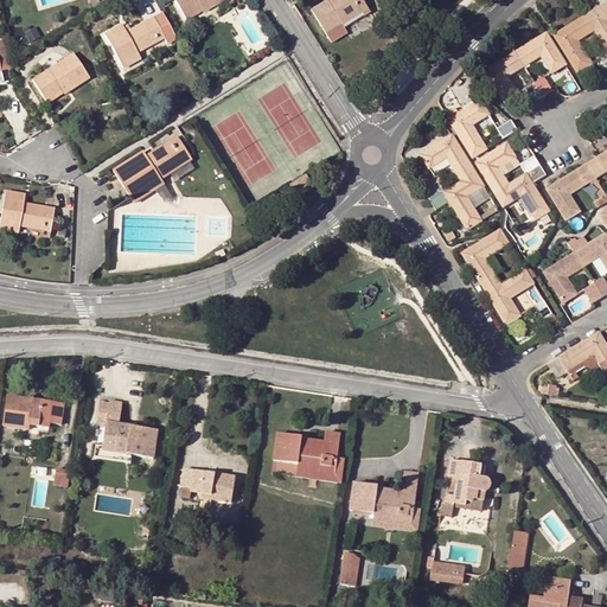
[(136,0),(145,16),(160,8),(155,0),(136,0)]
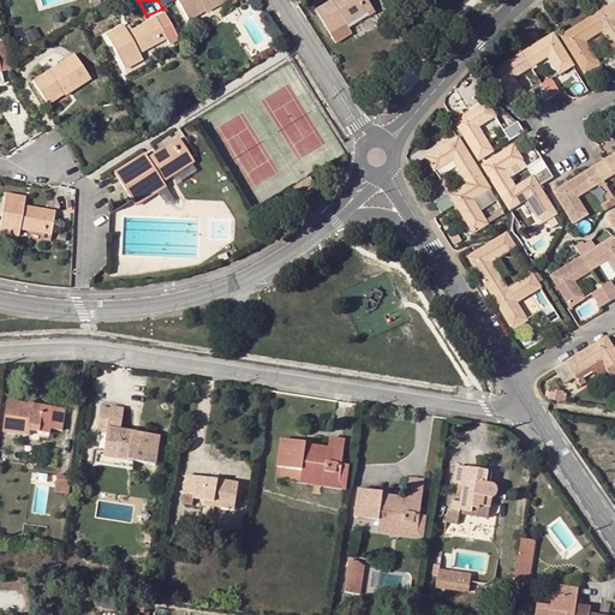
[(179,0),(191,19),(208,10),(206,6),(215,0),(237,0),(238,1),(238,0),(179,0)]
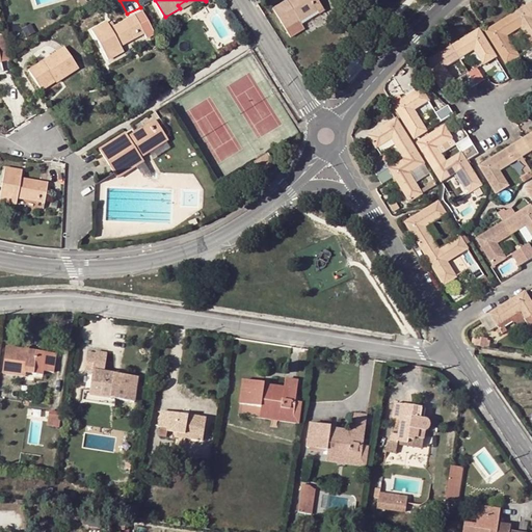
[(181,9),(197,0),(186,0),(178,5),(180,8),(181,9)]
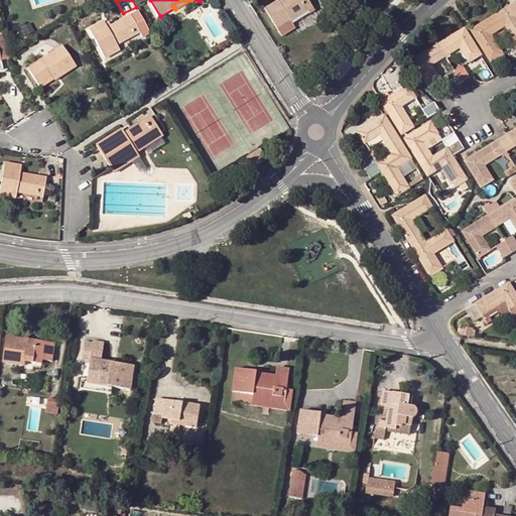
[(307,0),(286,0),(280,4),(278,2),(265,11),(282,37),(295,29),(293,25),(314,11),(307,0)]
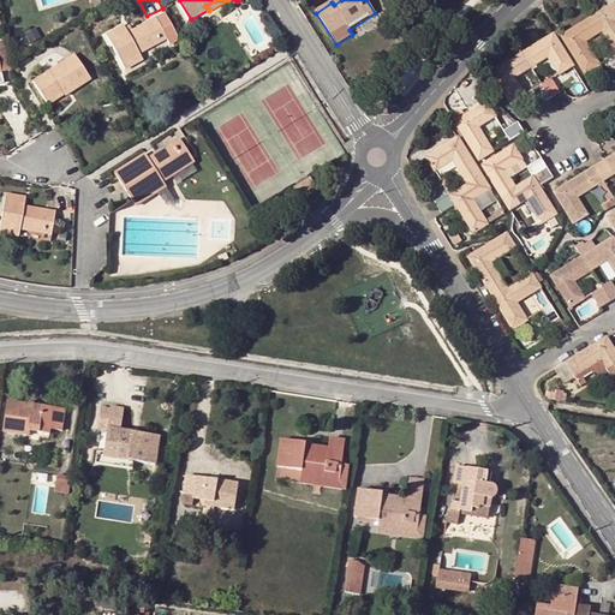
[(602,30),(614,52),(614,1),(561,36),(585,75),(599,66),(584,42),(602,30)]
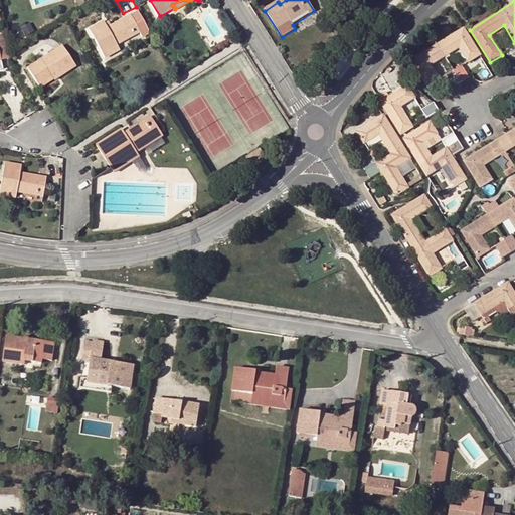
[(119,43),(142,30),(132,14),(110,27),(106,20),(92,29),(107,57),(117,51),(114,46),(119,43)]
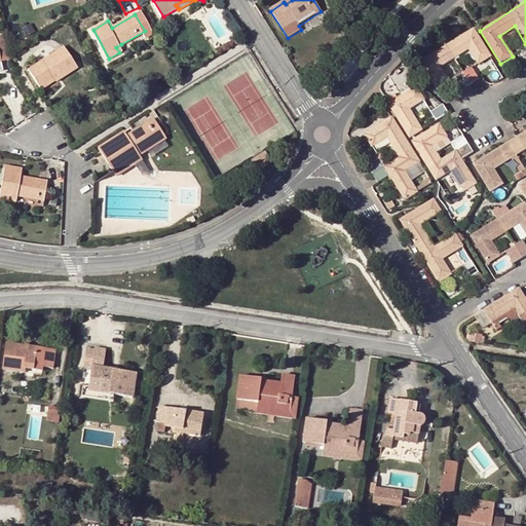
[(474,30),(420,63),(437,89),(449,82),(440,67),(468,49),(478,64),(490,57),(474,30)]
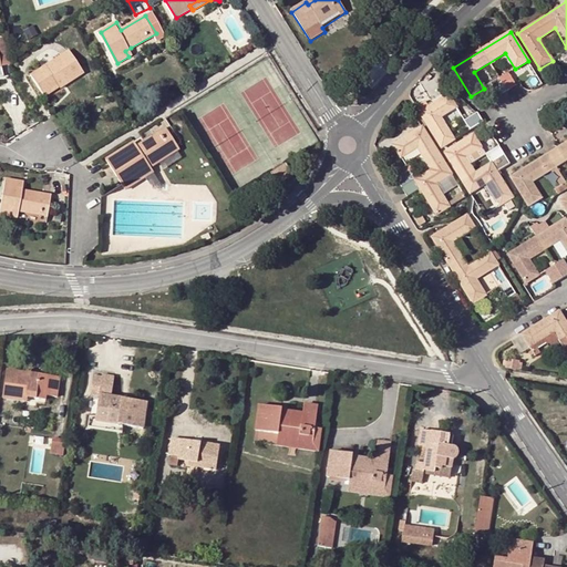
[(2,44),(0,44),(0,50),(2,58),(11,55),(8,43),(7,43),(2,44)]
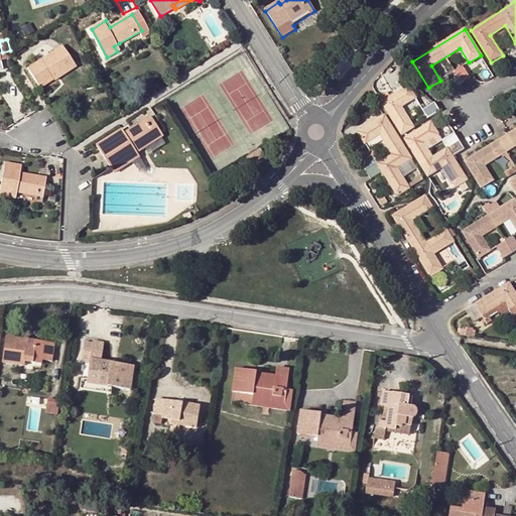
[(114,46),(117,51),(122,48),(119,43),(114,46)]
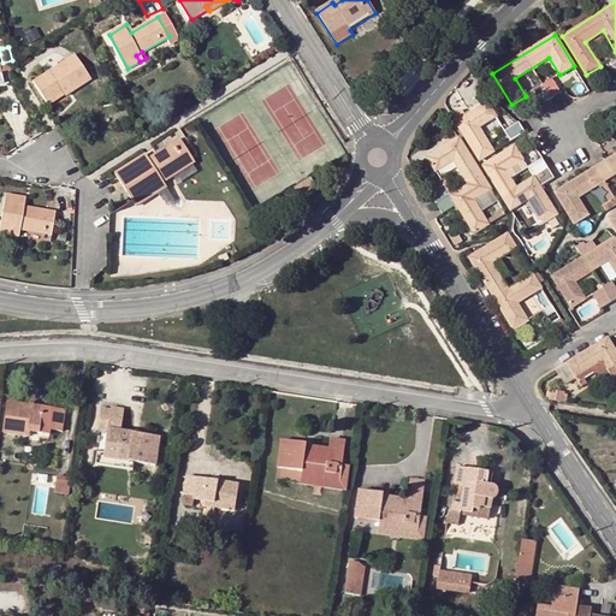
[(78,54),(71,59),(72,61),(54,73),(53,71),(36,82),(51,104),(66,93),(65,90),(90,73),(78,54)]
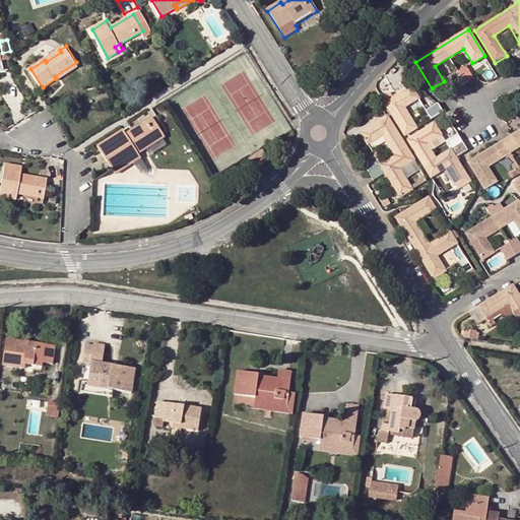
[(60,50),(45,60),(46,62),(61,52),(60,50)]
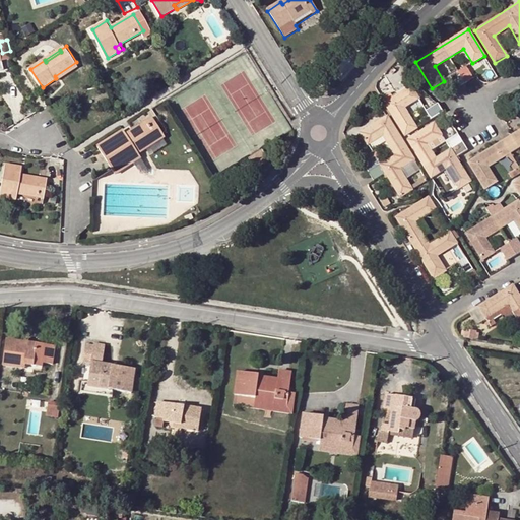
[(78,66),(76,62),(55,76),(56,78),(58,80),(78,66)]
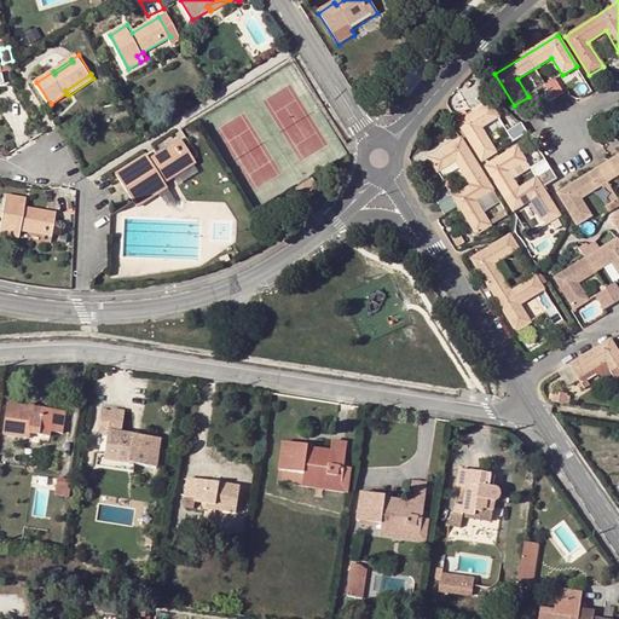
[(555,80),(536,92),(544,105),(563,93),(555,80)]
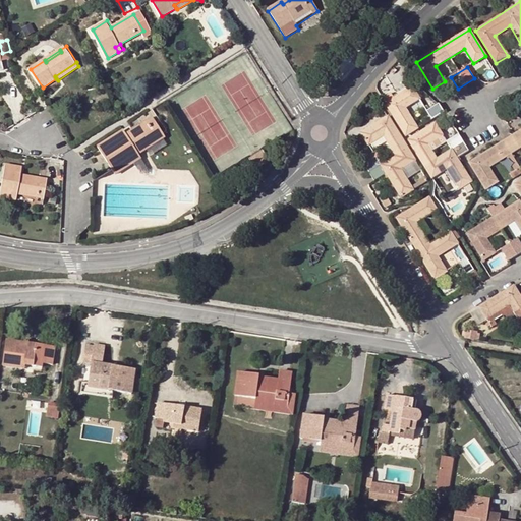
[(412,87),(385,104),(405,136),(417,128),(405,108),(419,99),(412,87)]
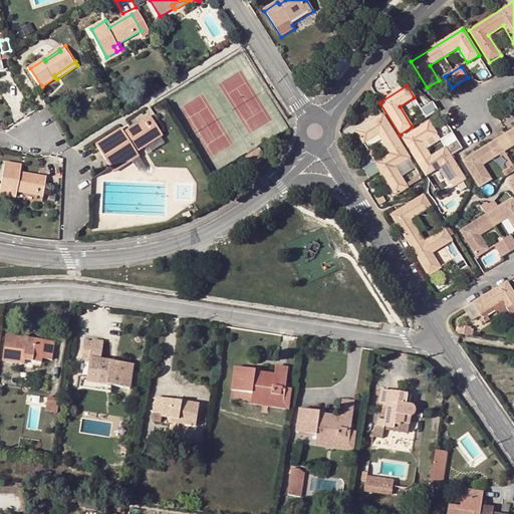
[(433,102),(421,109),(426,118),(438,110),(433,102)]
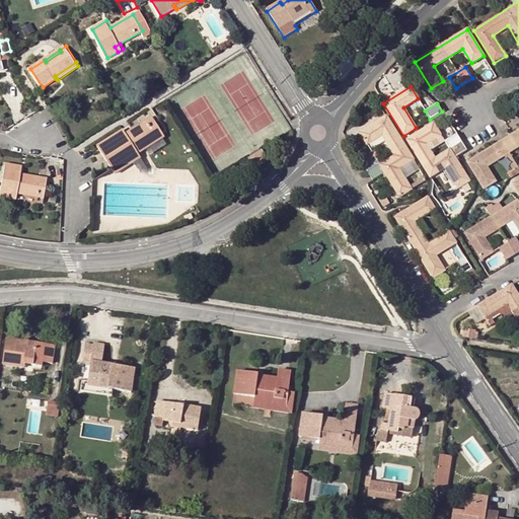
[(126,129),(100,145),(118,172),(144,156),(141,152),(139,149),(145,144),(147,148),(167,135),(154,116),(135,129),(138,134),(132,137),(129,133),(126,129)]
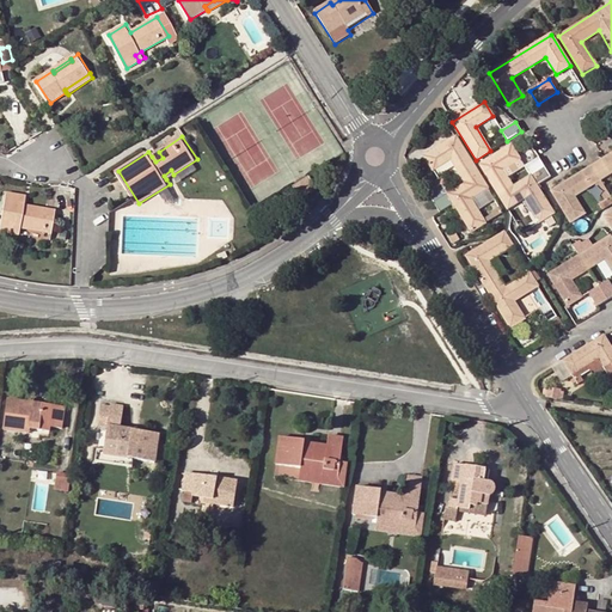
[(447,144),(441,146),(424,157),(433,171),(451,160),(465,184),(447,195),(441,185),(440,187),(429,193),(427,194),(439,213),(453,204),(471,233),(485,224),(483,220),(471,200),(488,189),(456,138),(447,144)]
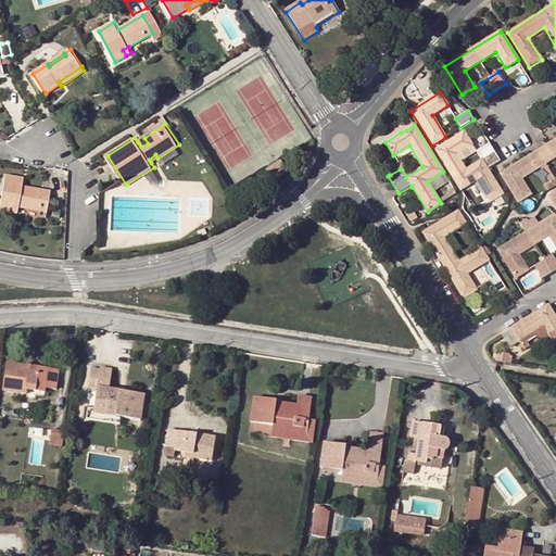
[(464,133),(436,150),(460,190),(477,180),(490,202),(503,194),(487,168),(500,161),(489,144),(477,152),(481,160),(465,169),(460,162),(456,154),(471,144),(464,133)]
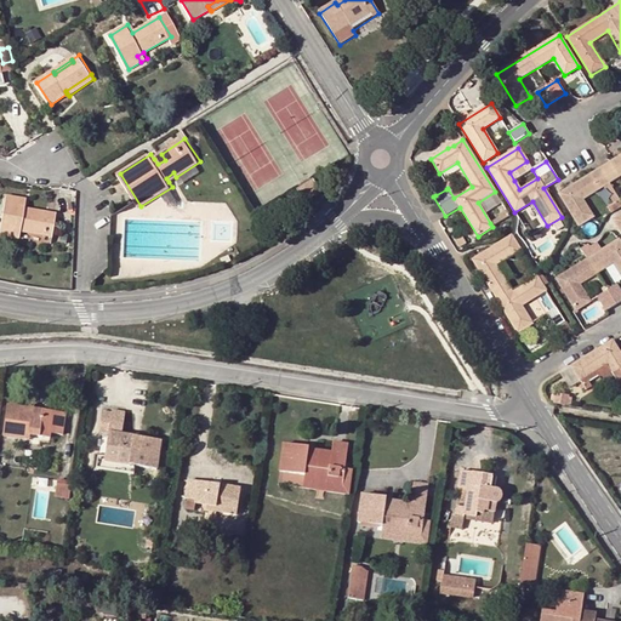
[(161,154),(154,159),(158,164),(165,160),(161,154)]
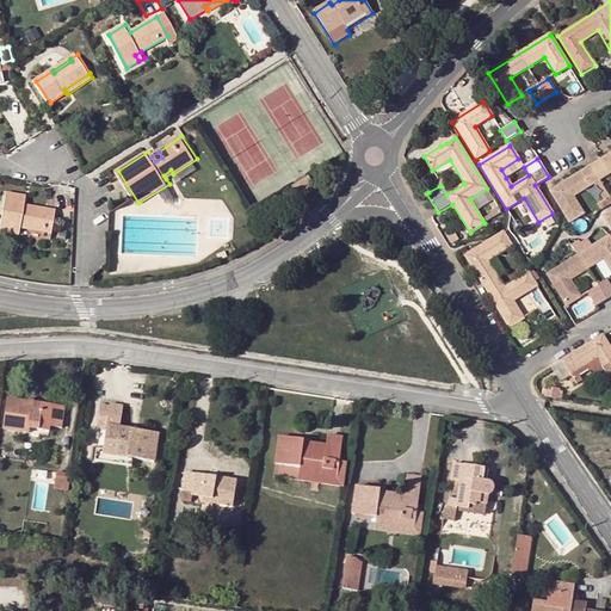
[(592,184),(599,180),(610,172),(610,152),(549,191),(569,223),(584,214),(573,196),(592,184)]
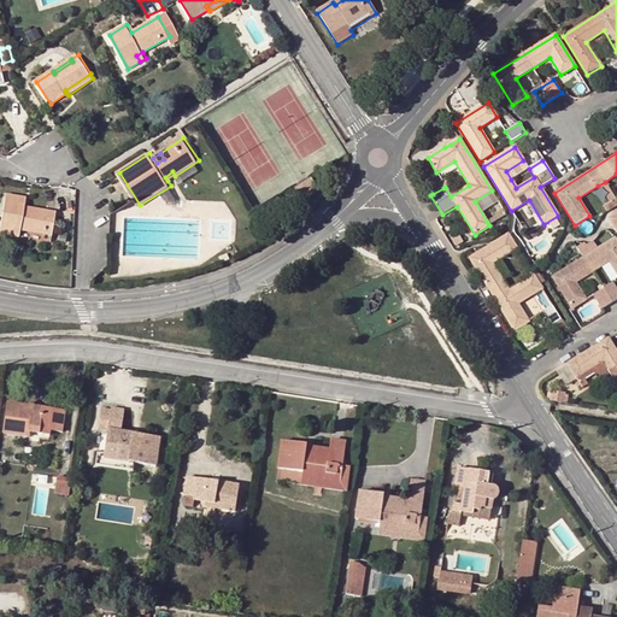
[(529,169),(523,160),(506,171),(511,180),(529,169)]
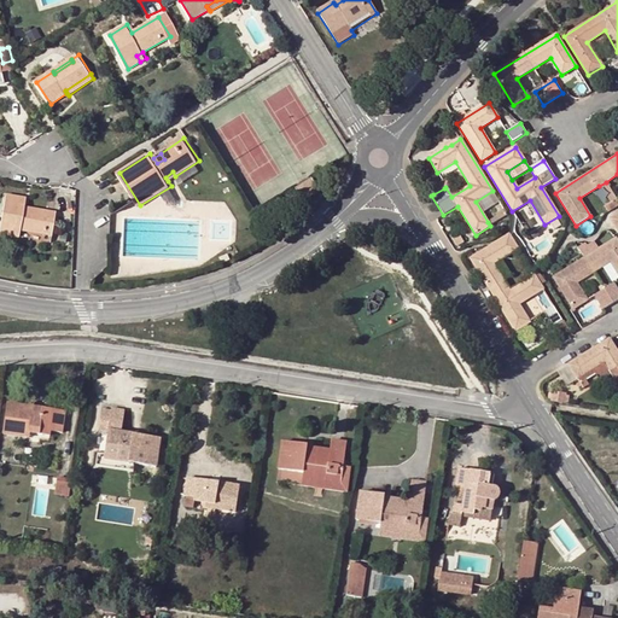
[(315,179),(299,188),(307,200),(322,191),(315,179)]
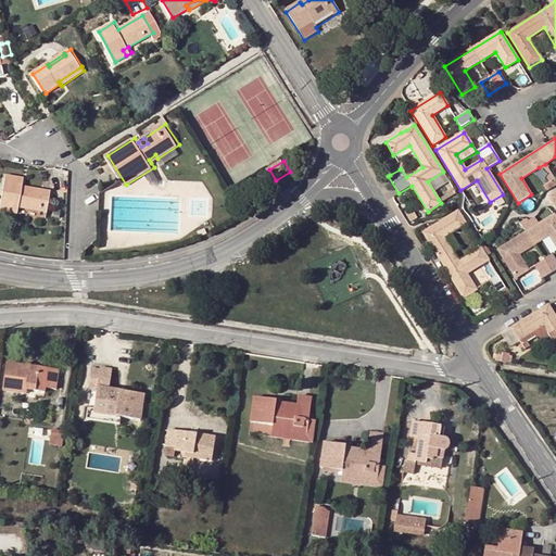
[(390,175),(400,169),(395,163),(386,169),(390,175)]
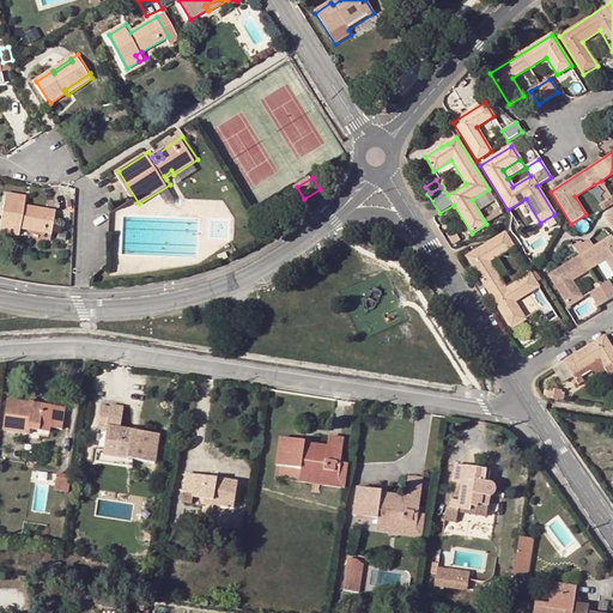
[(612,198),(601,181),(594,184),(605,202),(612,198)]
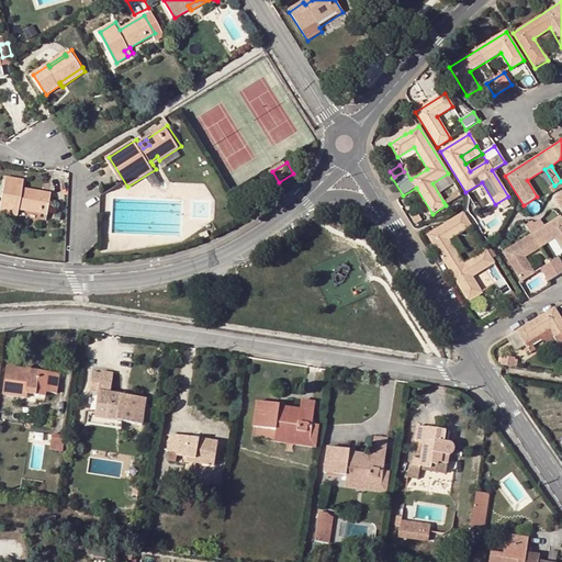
[(26,180),(8,177),(2,212),(14,214),(15,208),(22,208),(51,213),(54,192),(25,188),(26,180)]
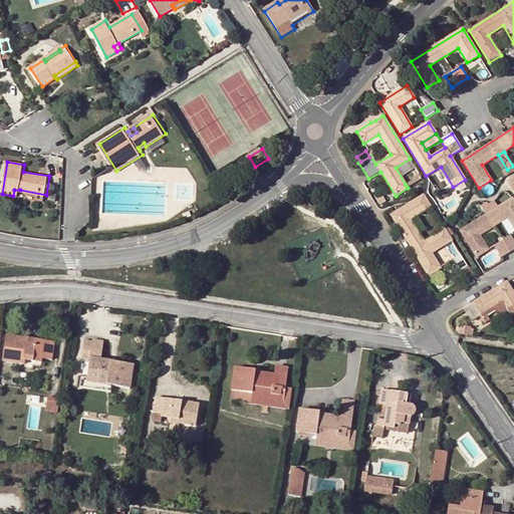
[(513,170),(513,167),(513,166),(507,170),(502,173),(505,177),(513,170)]
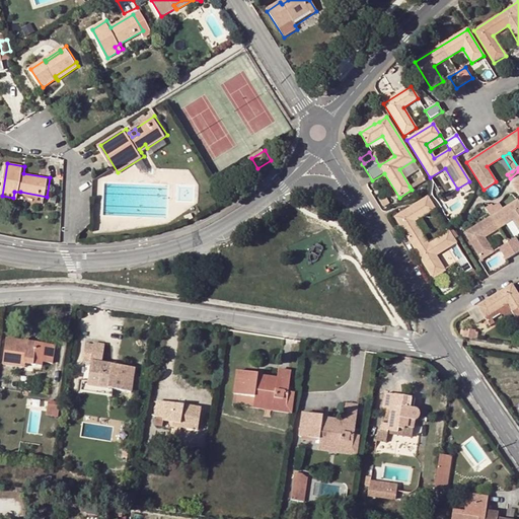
[(386,197),(380,200),(384,207),(389,204),(386,197)]
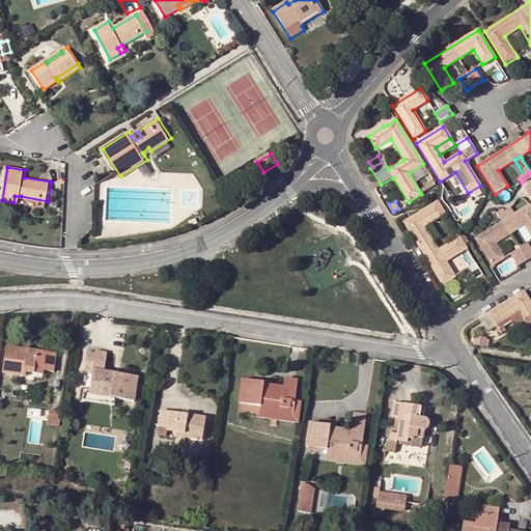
[(424,227),(429,223),(445,214),(438,201),(403,222),(443,285),(455,277),(446,262),(467,249),(459,236),(439,250),(434,242),(424,227)]
